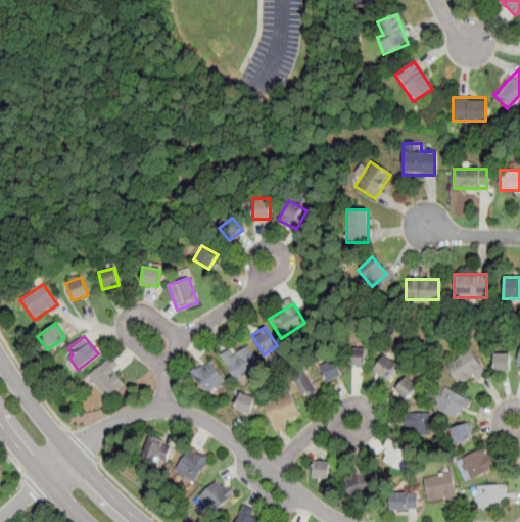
[(221,357),(233,380),(258,367),(246,343),(221,357)]
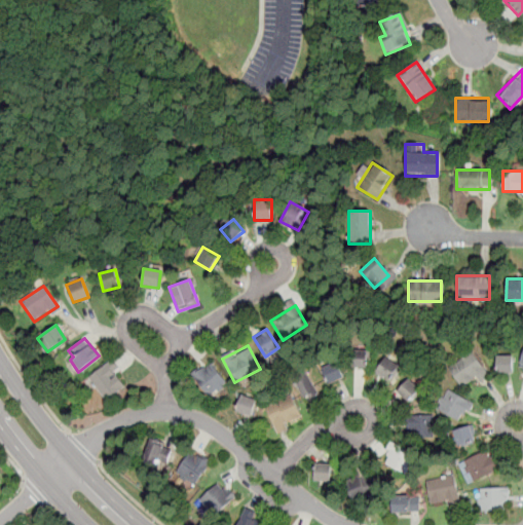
[(446,368),(461,390),(485,374),(470,351),(446,368)]
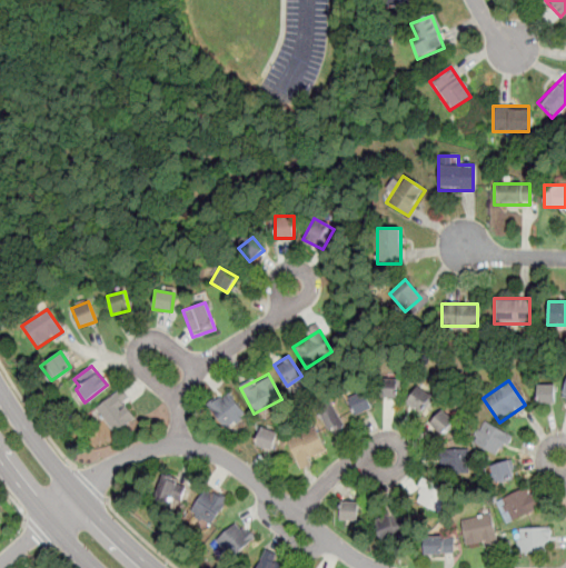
[(376,396),(394,398),(396,386),(378,384),(376,396)]
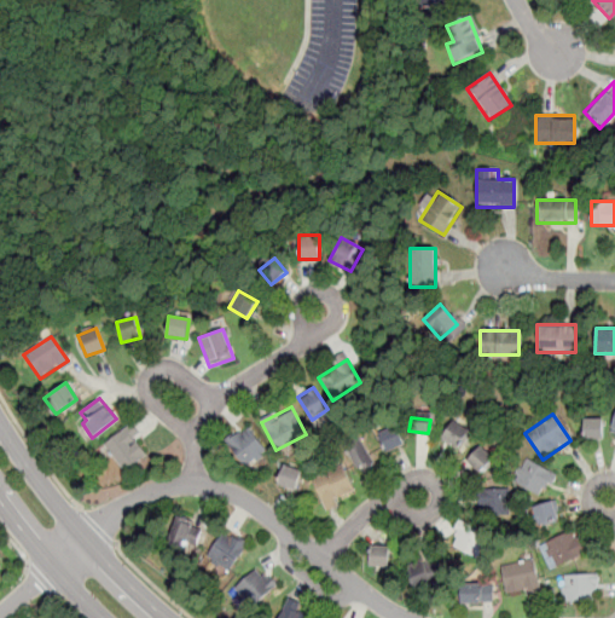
[(581,439),(602,439),(602,419),(581,419),(581,439)]
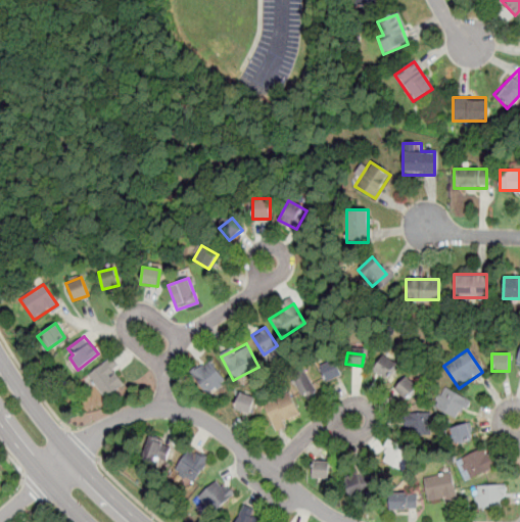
[(394,363),(380,354),(371,372),(384,379),(394,363)]
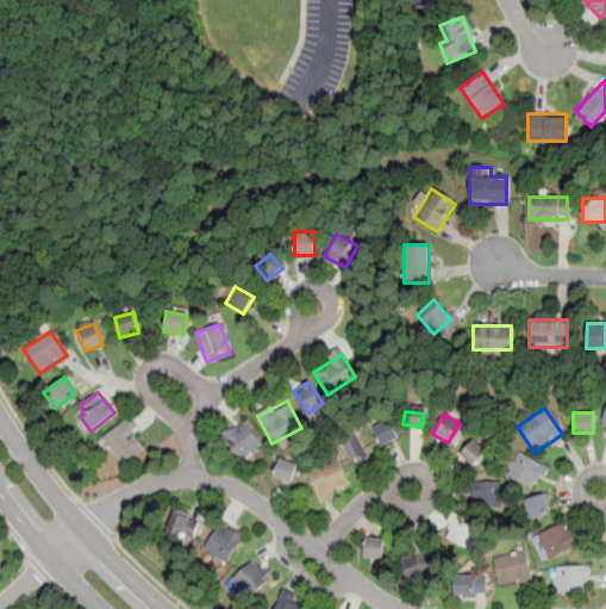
[(145,447),(126,418),(99,437),(118,465),(145,447)]
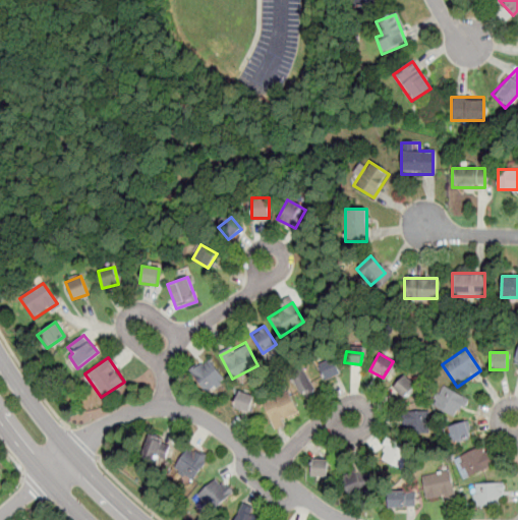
[(317,365),(323,381),(339,373),(332,358),(317,365)]
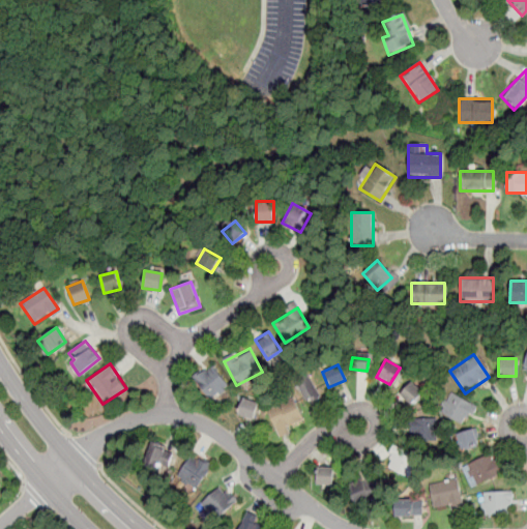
[(191,380),(207,403),(228,388),(211,365),(191,380)]
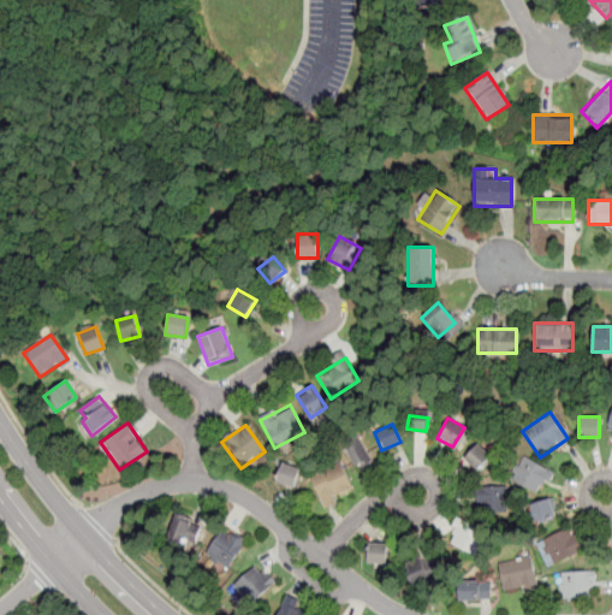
[(370,460),(356,437),(340,447),(355,469),(370,460)]
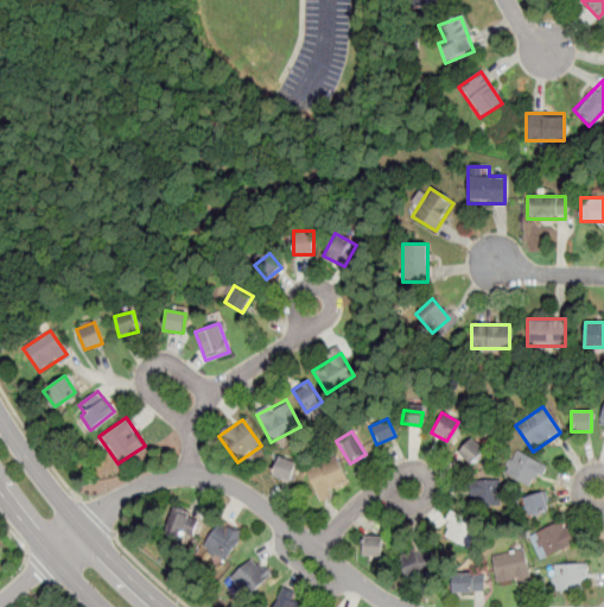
[(451,454),(468,469),(484,450),(469,436),(451,454)]
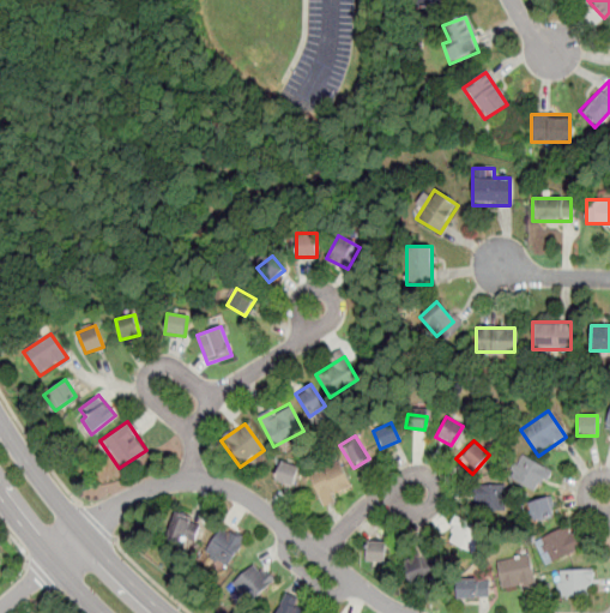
[(547,469),(518,455),(507,479),(536,492),(547,469)]
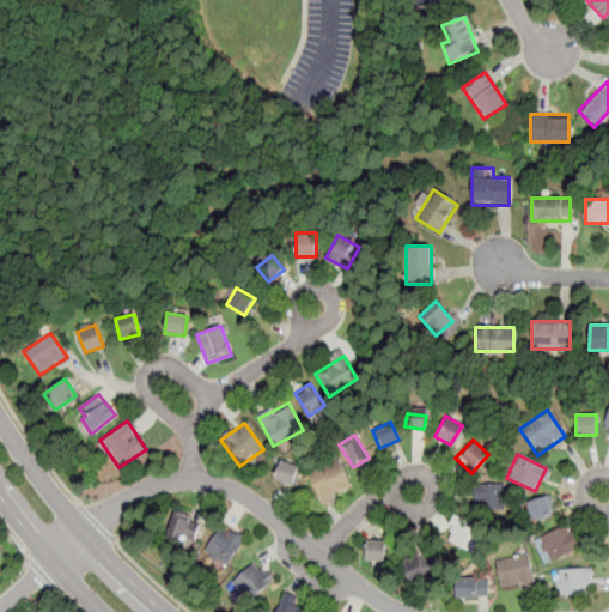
[(297,466),(278,460),(270,479),(291,486),(297,466)]
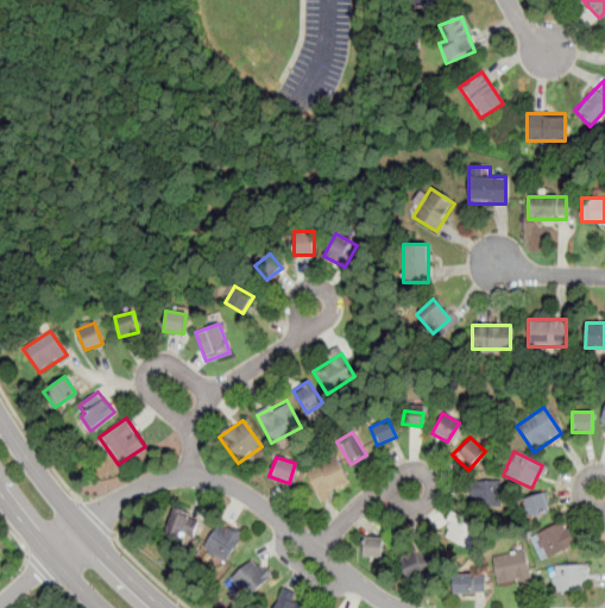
[(317,500),(347,484),(333,457),(303,471),(317,500)]
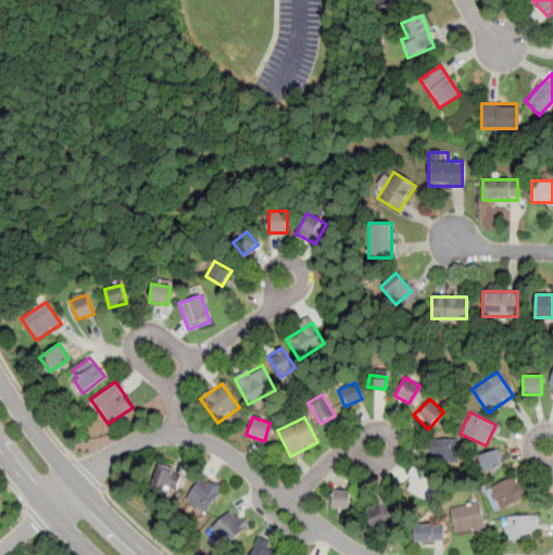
[(455,437),(427,441),(429,462),(459,458),(455,437)]
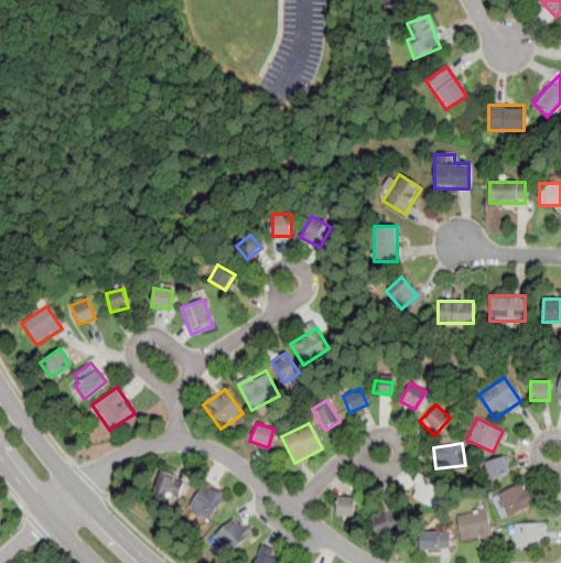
[(507,474),(502,457),(485,463),(489,479),(507,474)]
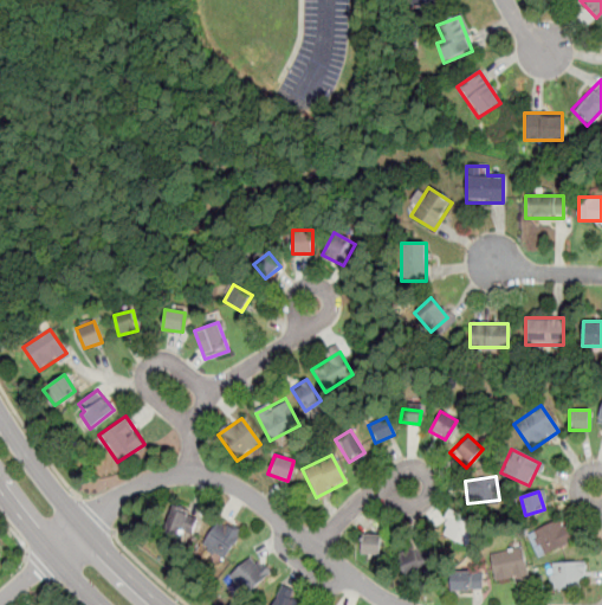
[(161,528),(185,541),(196,519),(174,506),(161,528)]
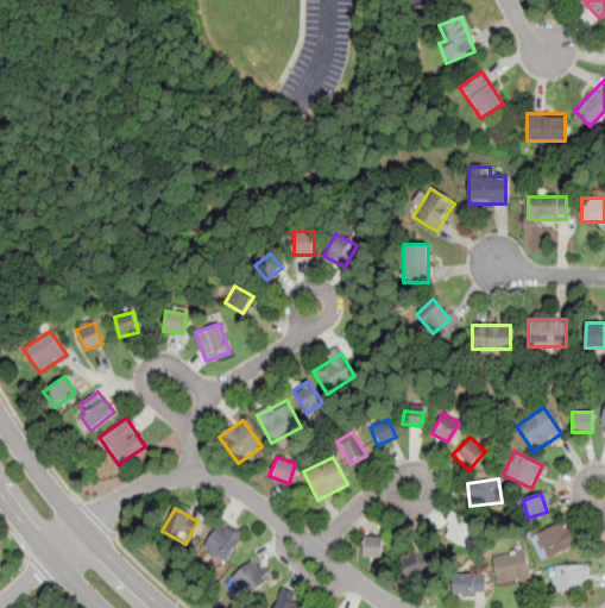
[(451,511),(479,526),(468,550),(443,537),(451,524),(445,521),(451,511)]
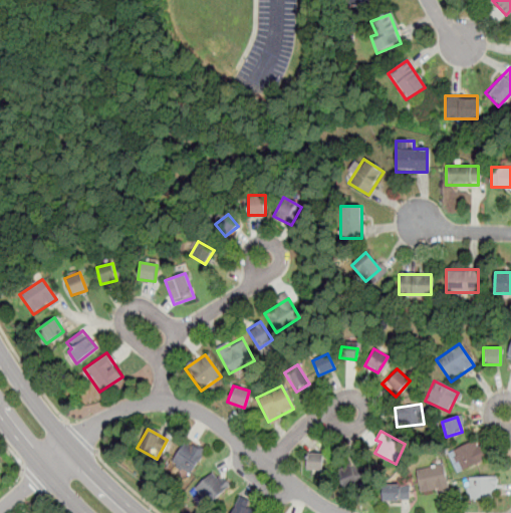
[(190,477),(203,450),(183,440),(170,466),(190,477)]
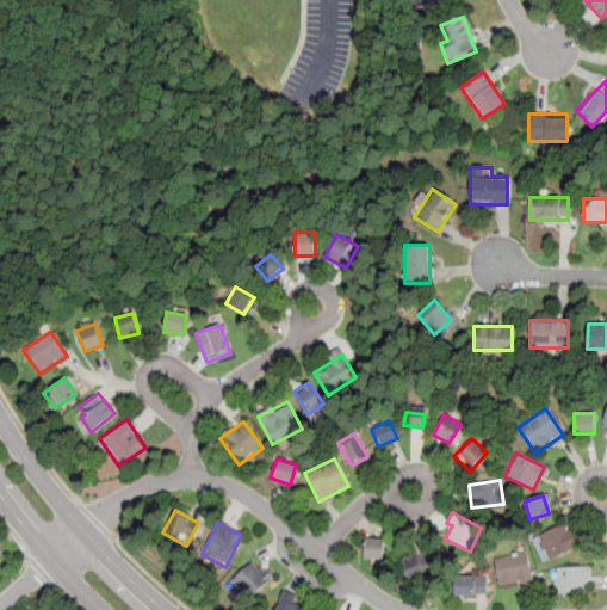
[(545,561),(575,547),(563,524),(534,538),(545,561)]
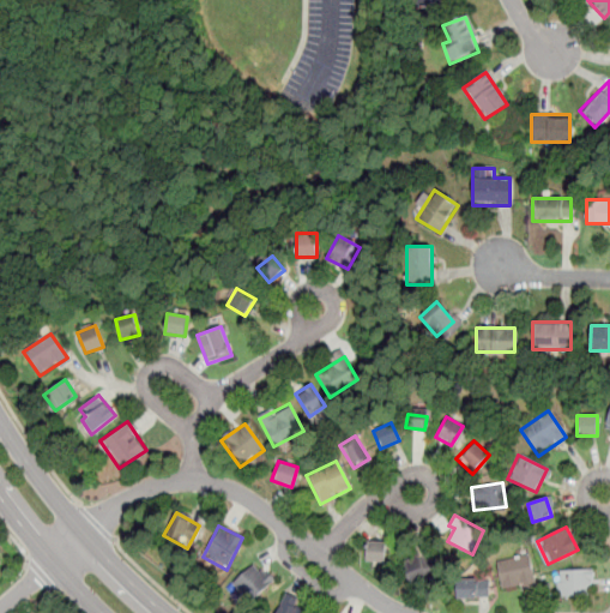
[(384,563),(384,540),(364,540),(364,563),(384,563)]
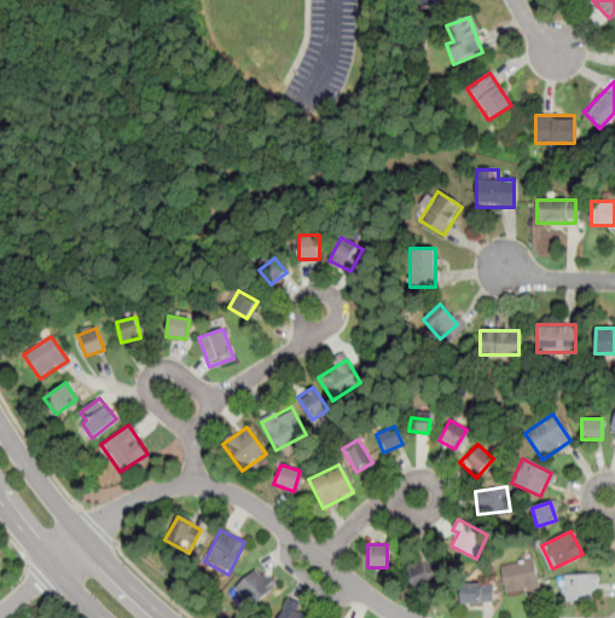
[(419,561),(410,561),(410,587),(435,587),(435,550),(419,550),(419,561)]
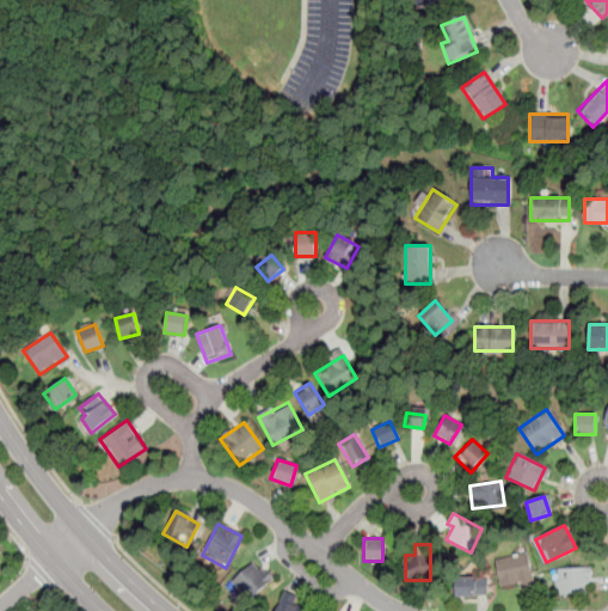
[(499,593),(533,584),(523,554),(490,564),(499,593)]
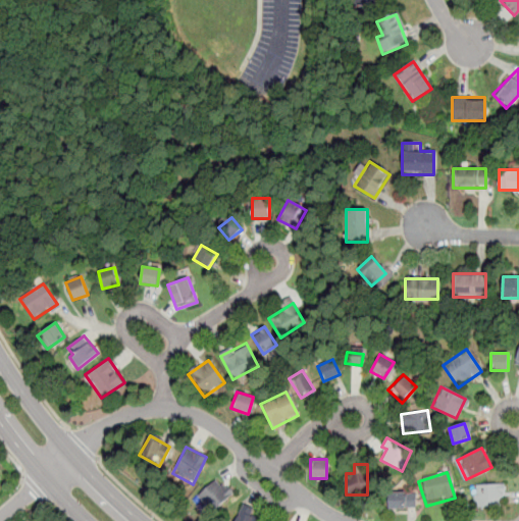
[(194,499),(210,515),(231,495),(215,478),(194,499)]
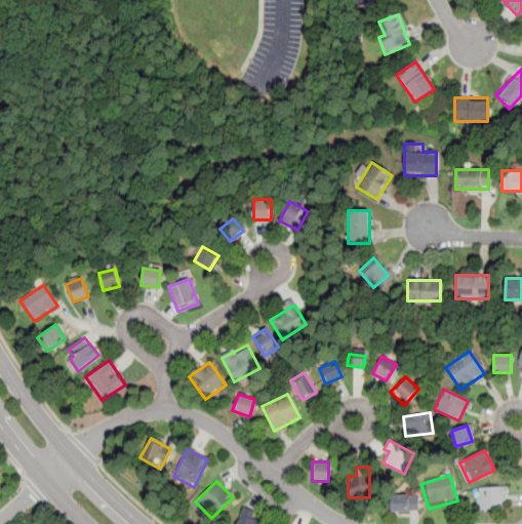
[(505,487),(475,487),(475,511),(505,511),(505,487)]
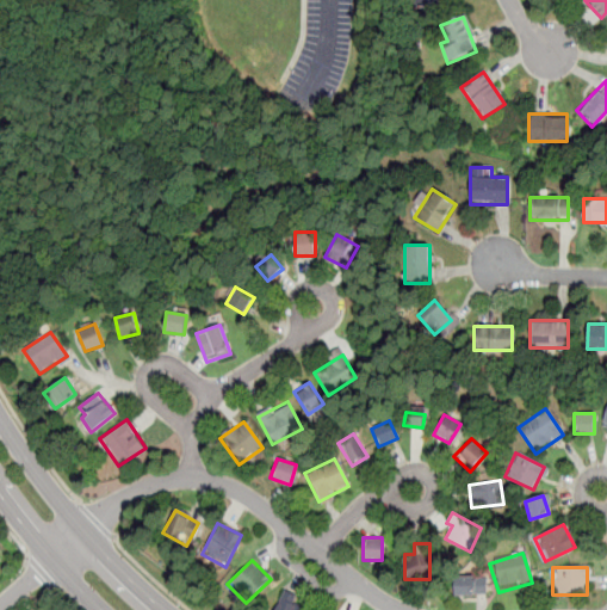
[(474,578),(450,578),(450,597),(474,597),(474,578)]
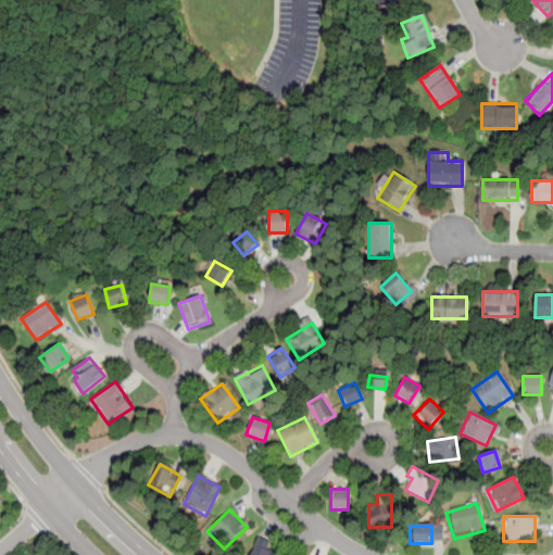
[(280,554),(281,552),(253,541),(247,554),(280,554)]
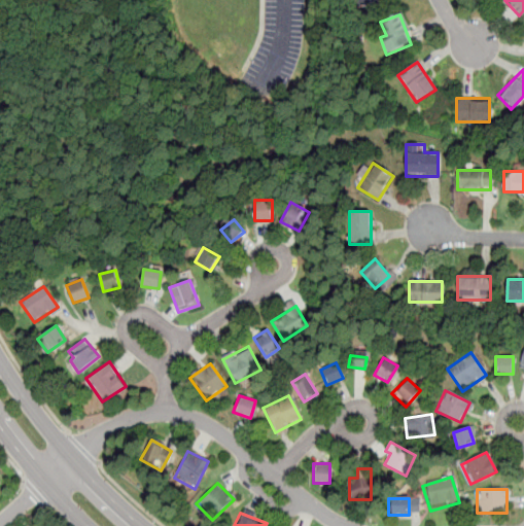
All buildings are outlined.
